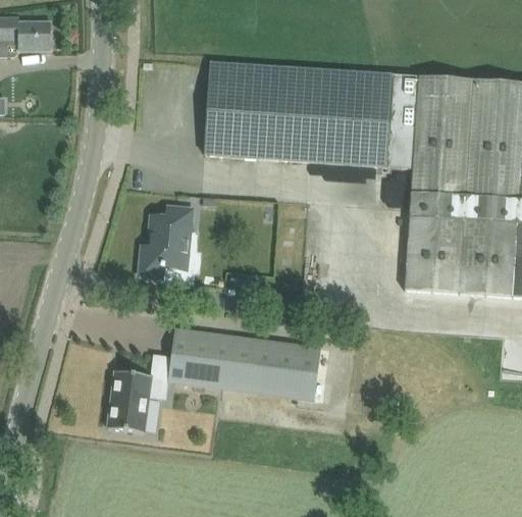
[(0,15),(0,54),(13,54),(19,50),(51,49),(51,20),(18,20),(19,15),(0,15)]
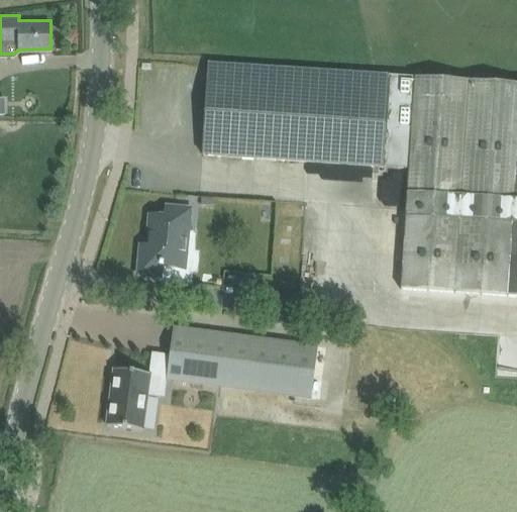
[(209,60),(203,151),(223,152),(383,164),(407,165),(404,212),(400,285),(508,292),(516,292),(516,79),(413,72),(413,74),(401,74),(401,73),(389,72),(229,62),(223,61),(223,58),(216,57),(216,61),(209,60)]
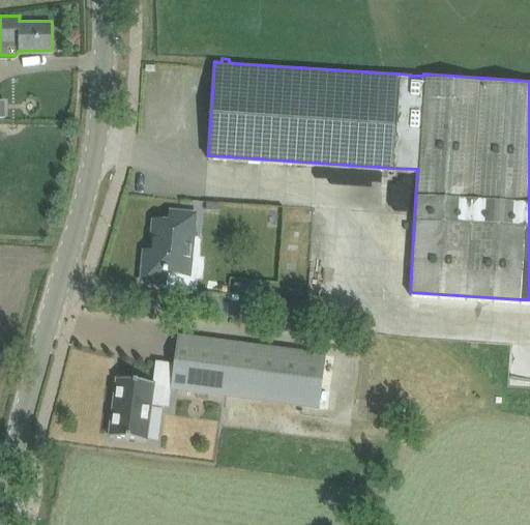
[(141,278),(162,280),(166,280),(167,271),(192,273),(198,211),(176,209),(175,219),(153,216),(151,237),(153,237),(151,248),(144,248),(141,278)]
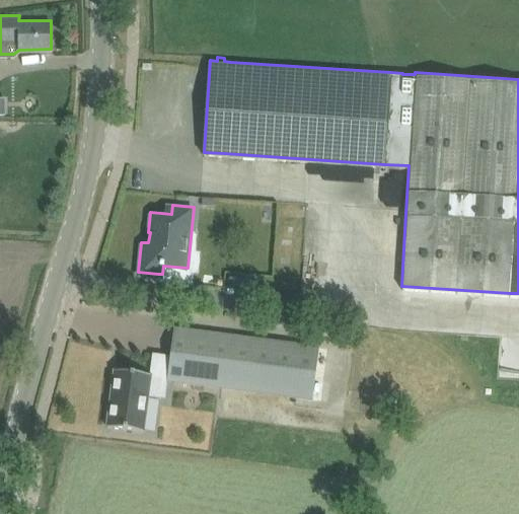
[(174,324),(167,378),(312,397),(319,343),(174,324)]
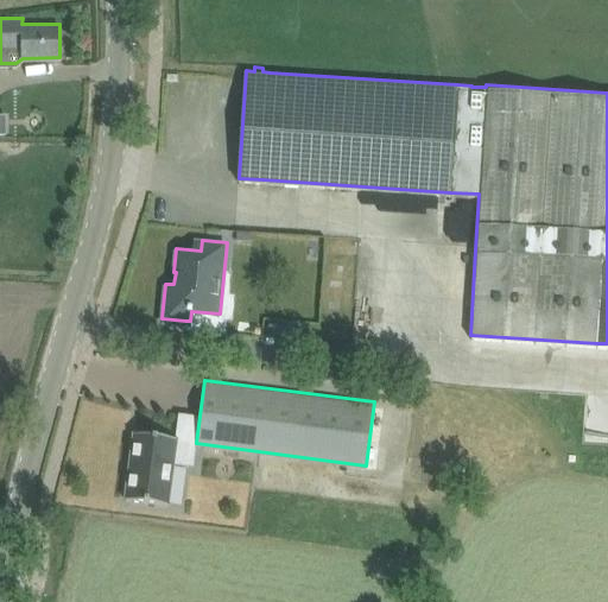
[(134,430),(126,496),(154,500),(169,502),(173,461),(188,463),(190,439),(176,438),(177,436),(134,430)]
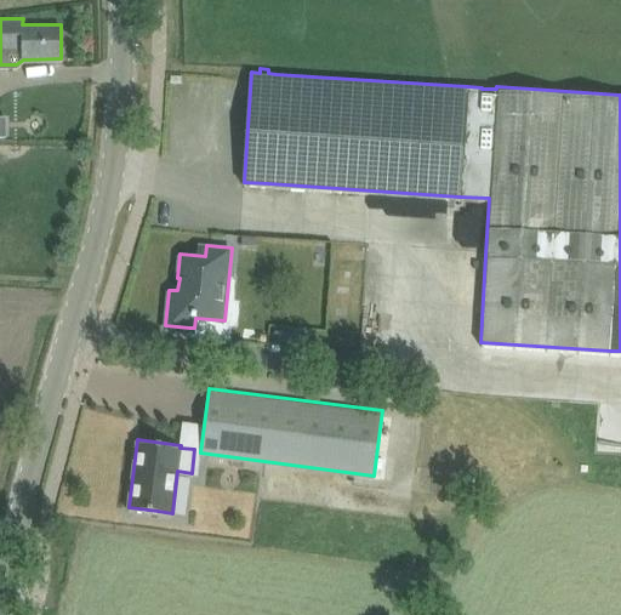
All buildings are outlined.
